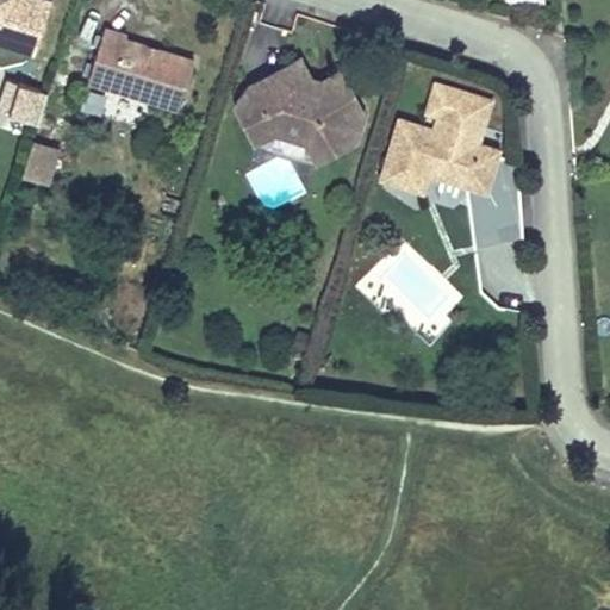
[(0,0),(0,43),(32,54),(49,2),(41,0),(0,0)]
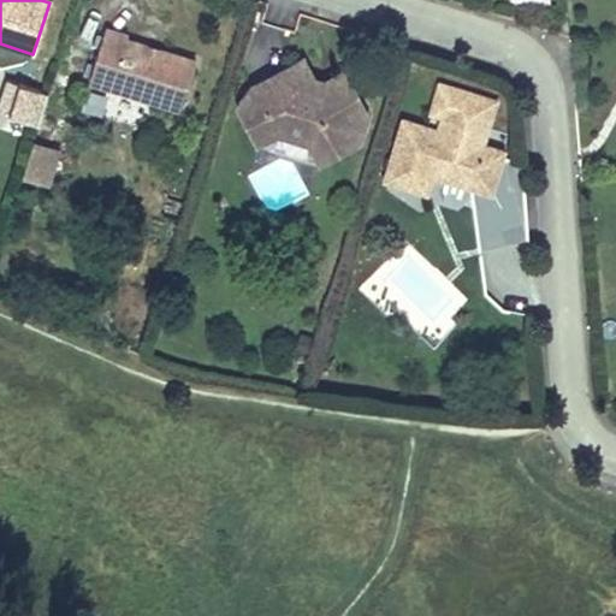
[(129,34),(107,28),(89,86),(179,113),(196,60),(126,39),(129,34)]
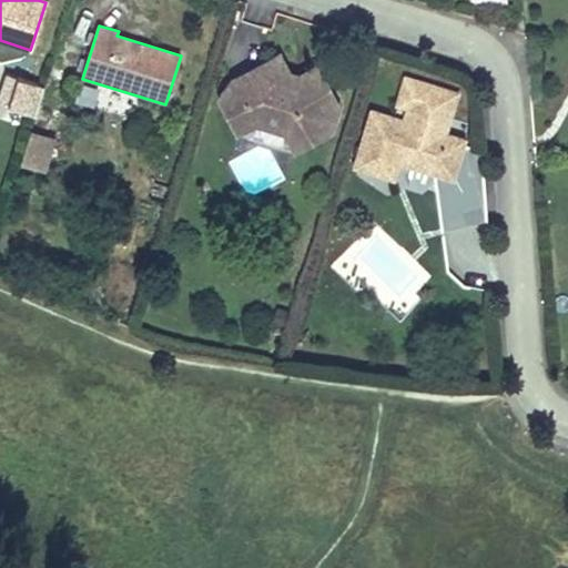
[(233,78),(217,103),(237,138),(255,128),(285,137),(294,155),(334,135),(342,108),(317,64),(300,73),(288,70),(280,53),(233,78)]
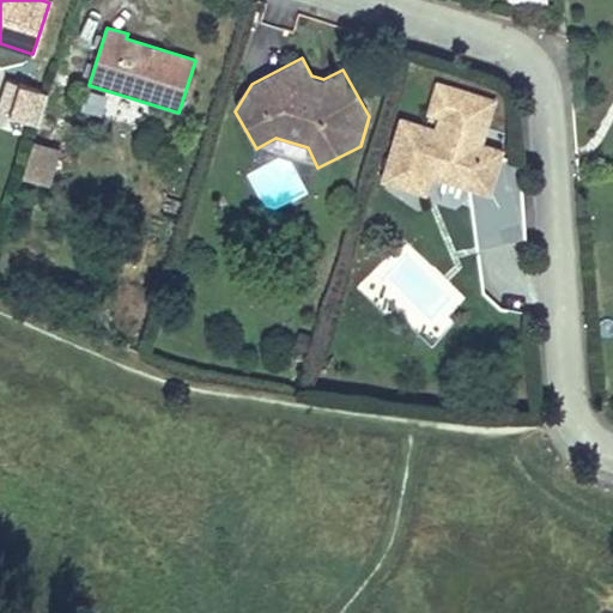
[(496,101),(436,83),(425,116),(438,121),(436,129),(400,119),(380,183),(436,201),(442,183),(469,192),(490,198),(503,156),(504,152),(481,145),(466,140),(472,123),(487,128),(496,101)]
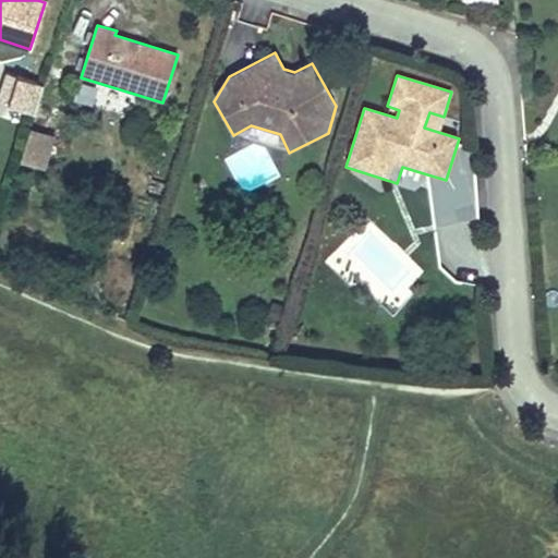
[(19,79),(9,107),(32,114),(41,86),(19,79)]
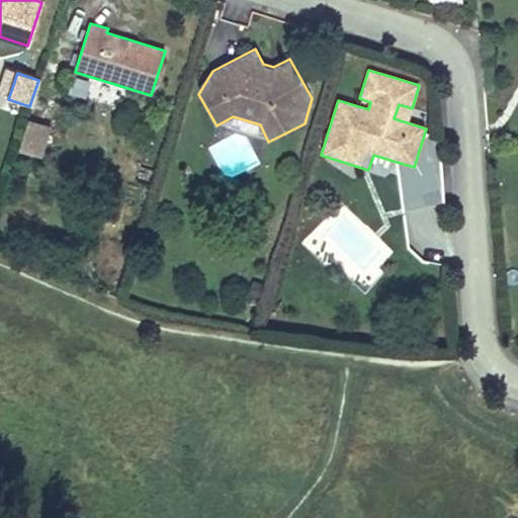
[(412,108),(399,104),(394,118),(407,122),(412,108)]
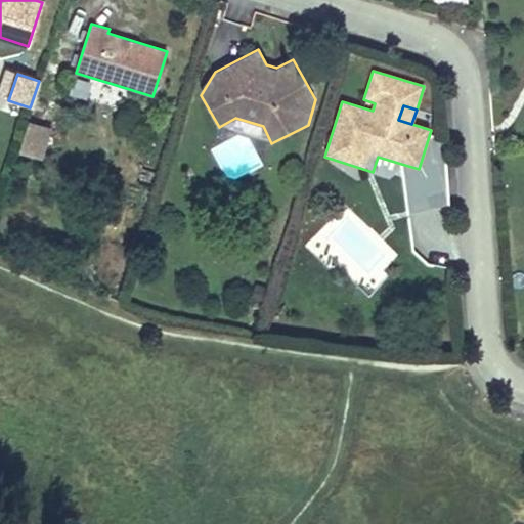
[(53,129),(29,122),(18,154),(43,162),(53,129)]
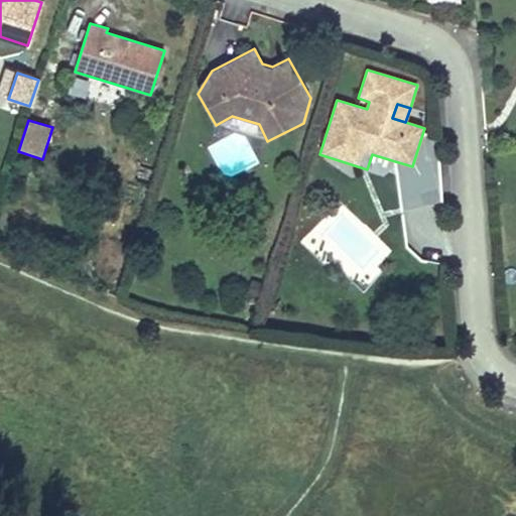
[(437,136),(423,131),(412,166),(395,161),(401,209),(442,199),(437,136)]
